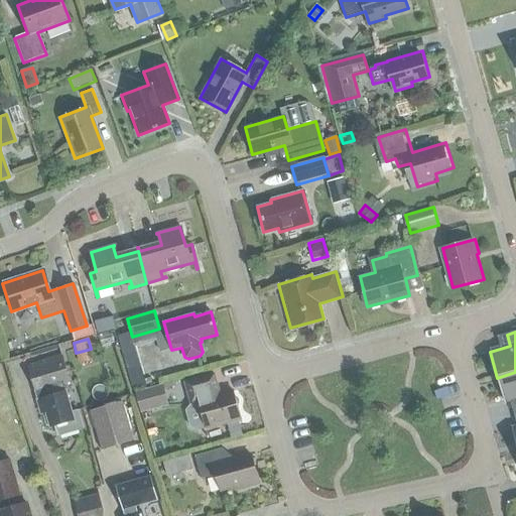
[(56,426),(59,436),(84,429),(79,410),(71,412),(62,383),(69,382),(60,355),(36,362),(44,389),(47,388),(49,397),(41,399),(50,428),(56,426)]
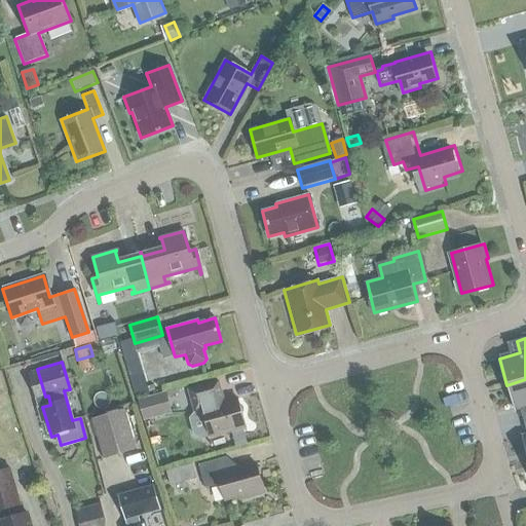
[(194,410),(189,418),(194,436),(200,438),(243,425),(236,398),(223,402),(217,379),(188,386),(194,410)]
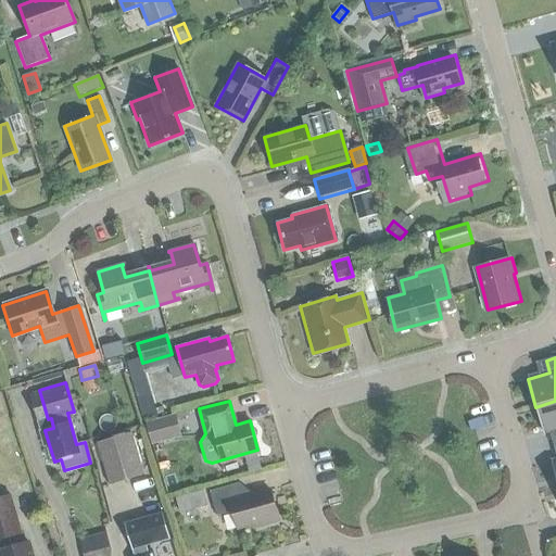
[(555,401),(535,407),(543,433),(555,429),(555,401)]
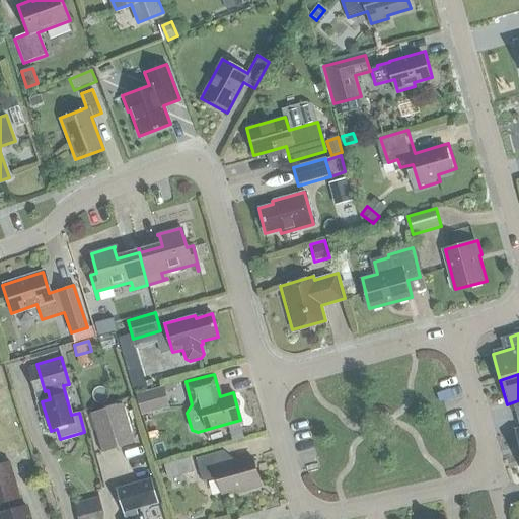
[(136,395),(142,416),(169,408),(163,387),(136,395)]
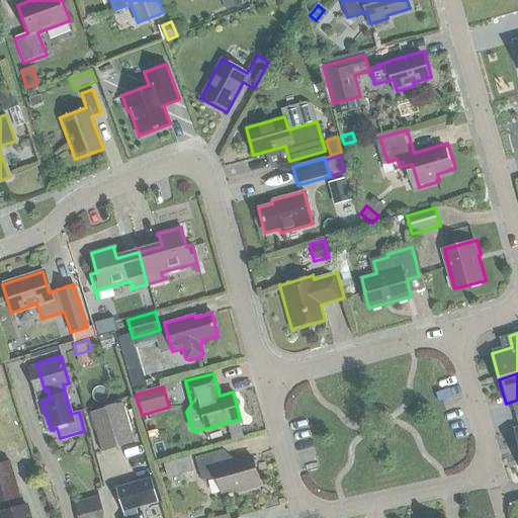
[(90,413),(102,452),(135,442),(122,403),(90,413)]
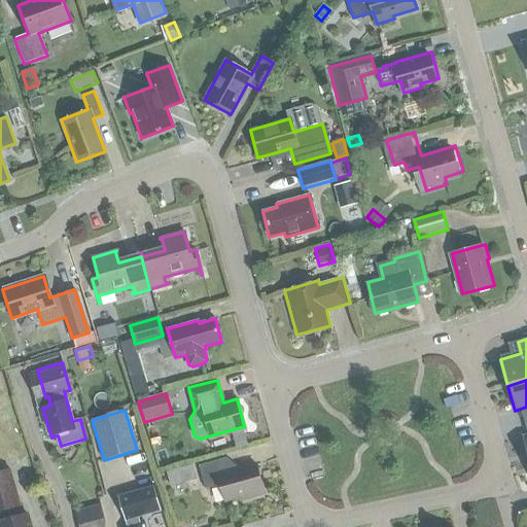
[(243,499),(265,493),(255,463),(230,470),(225,457),(199,464),(205,488),(220,483),(224,500),(242,495),(243,499)]
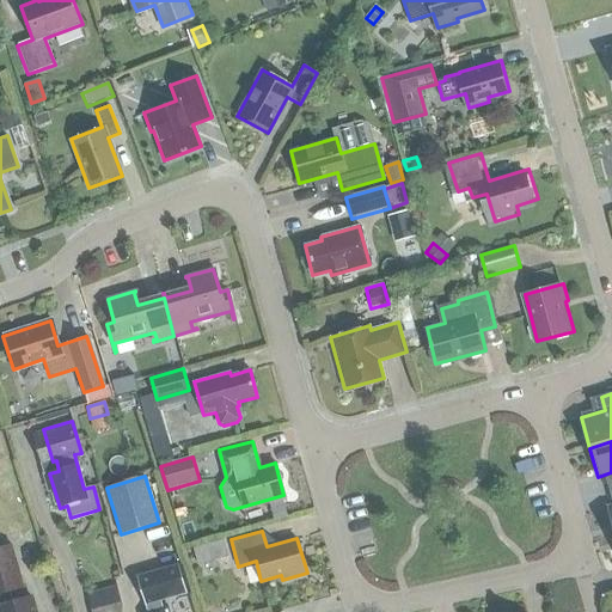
[(0,550),(0,611),(35,611),(31,599),(14,604),(11,593),(25,588),(13,546),(0,550)]
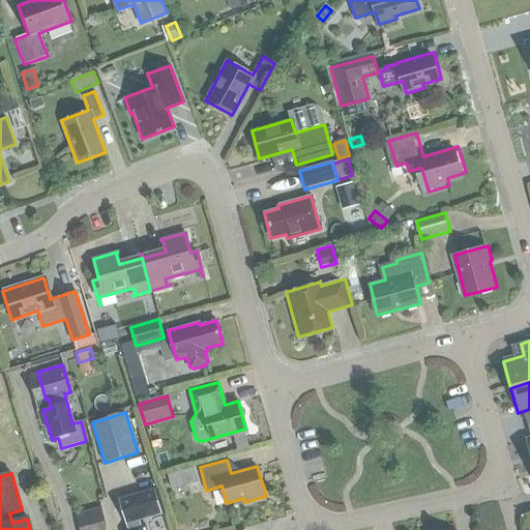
[(87,509),(90,527),(105,524),(100,506),(87,509)]
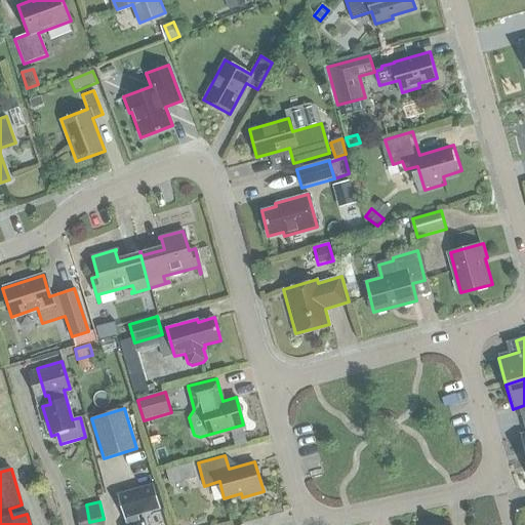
[(124,524),(145,524),(144,520),(139,521),(134,503),(120,507),(124,524)]
